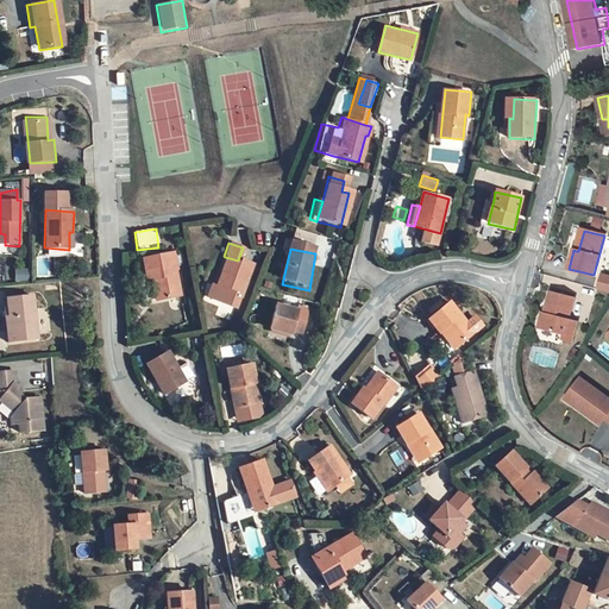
[(143,262),(140,262),(144,280),(152,278),(156,300),(174,296),(167,258),(163,258),(162,256),(142,258),(143,258),(143,261),(143,262)]
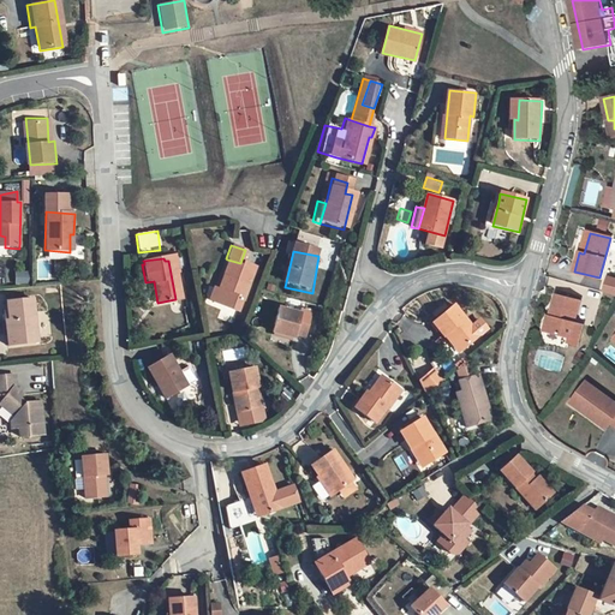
[(254,266),(242,261),(240,263),(227,260),(216,288),(215,287),(210,300),(236,310),(240,298),(242,298),(254,266)]
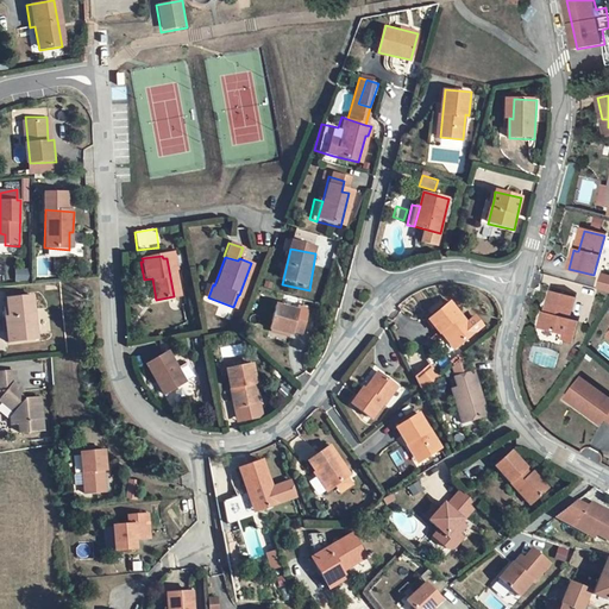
[(597,288),(608,290),(608,274),(601,272),(597,288)]
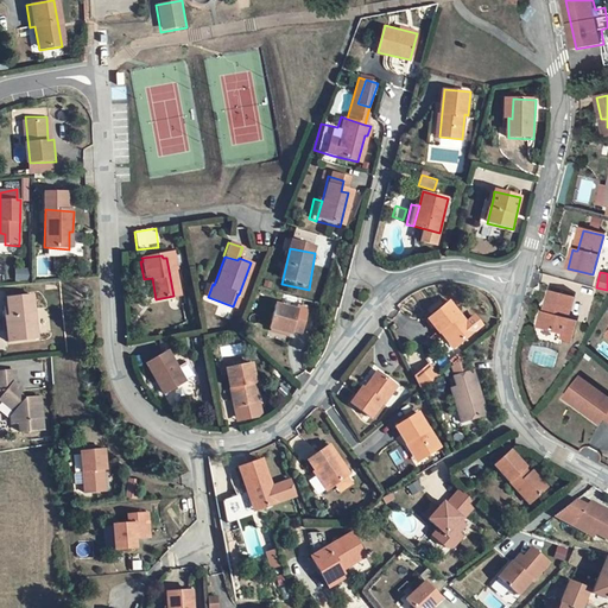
[(544,316),(542,331),(565,336),(564,342),(574,343),(578,323),(569,321),(574,299),(550,295),(545,316),(544,316)]
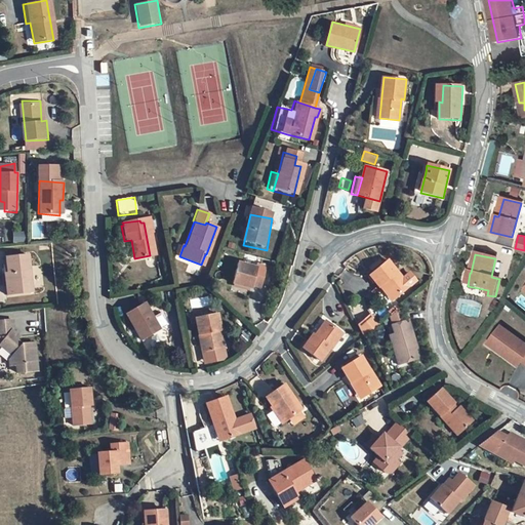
[(10,274),(11,295),(30,295),(28,258),(5,258),(5,274),(10,274)]
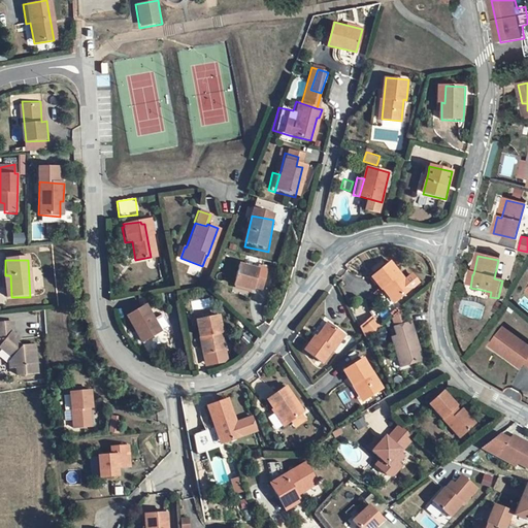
[(385,290),(397,304),(409,292),(404,287),(406,286),(389,266),(371,281),(381,293),(385,290)]
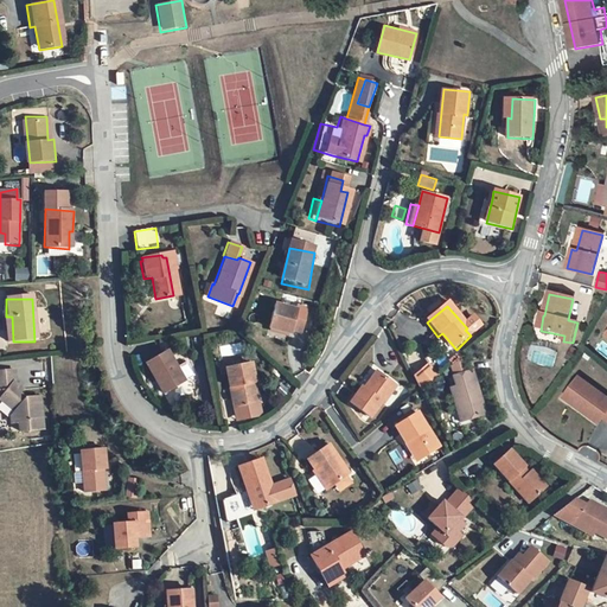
[(299,314),(276,310),(272,332),(293,338),(294,333),(305,336),(311,311),(300,308),(299,314)]
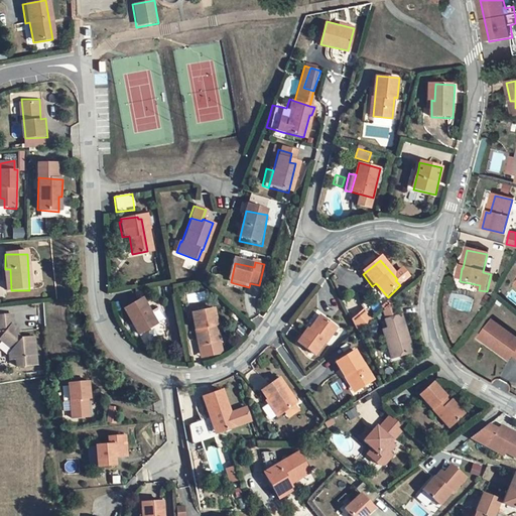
[(11,290),(10,269),(5,269),(2,270),(3,290),(11,290)]
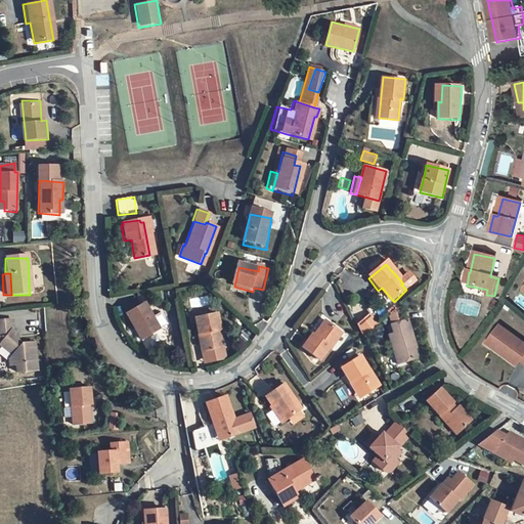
[(382,288),(378,291),(390,305),(394,302),(382,288)]
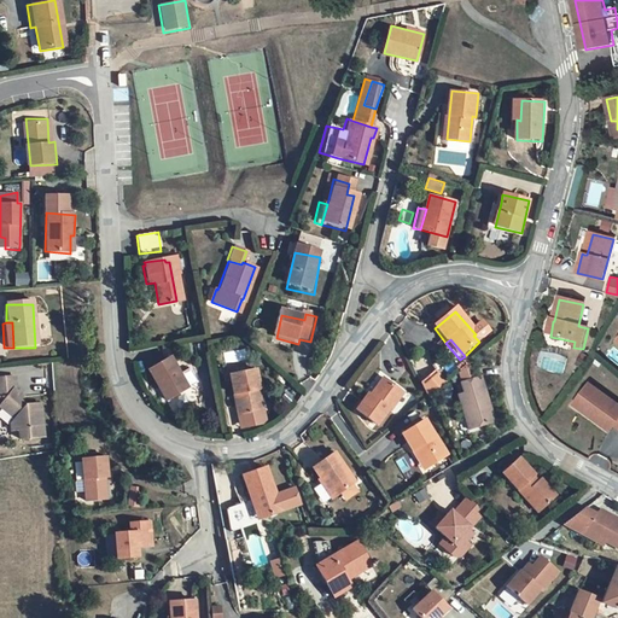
[(170,359),(149,373),(169,403),(191,388),(199,383),(190,368),(181,374),(170,359)]
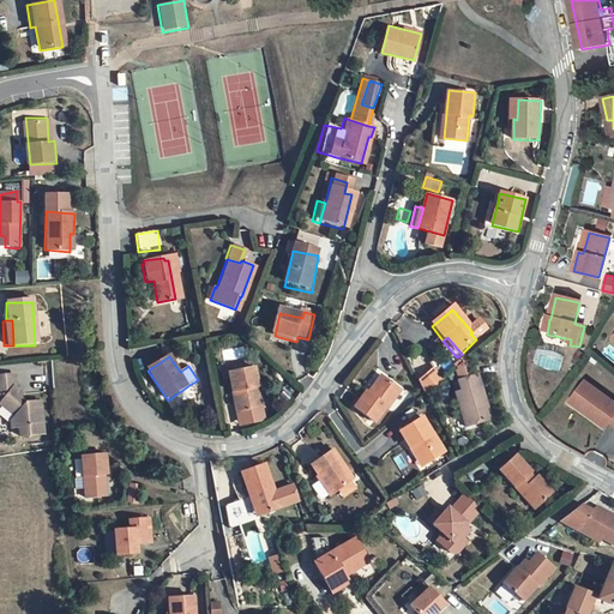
[(491,423),(487,413),(489,411),(479,375),(476,377),(471,359),(457,371),(462,384),(459,385),(462,395),(457,397),(468,431),(491,423)]
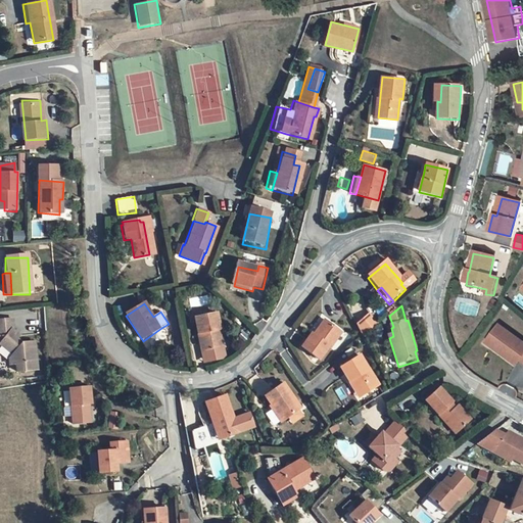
[(363,321),(370,331),(380,324),(372,314),(363,321)]
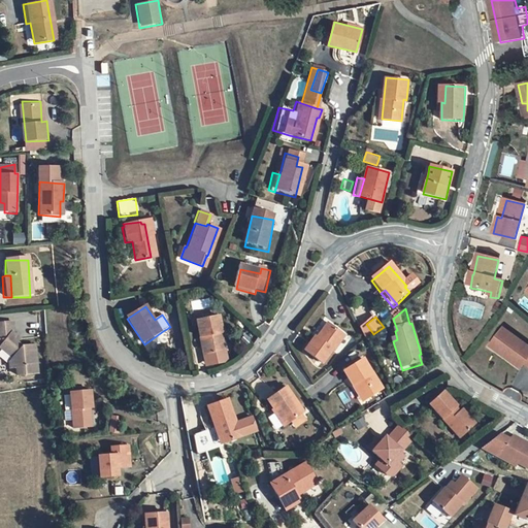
[(205,338),(209,357),(210,357),(223,354),(225,354),(221,334),(222,334),(219,318),(195,323),(199,340),(205,338)]
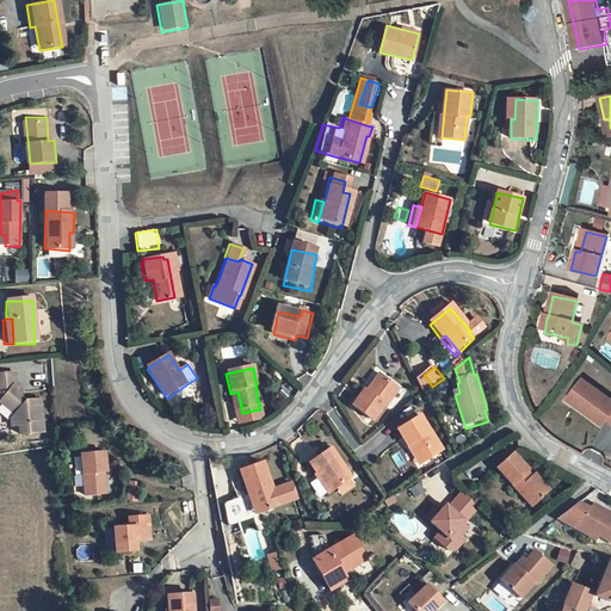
[(0,408),(5,415),(10,415),(10,427),(14,426),(16,436),(41,434),(38,402),(20,403),(17,400),(10,392),(13,389),(12,375),(0,376),(0,408)]
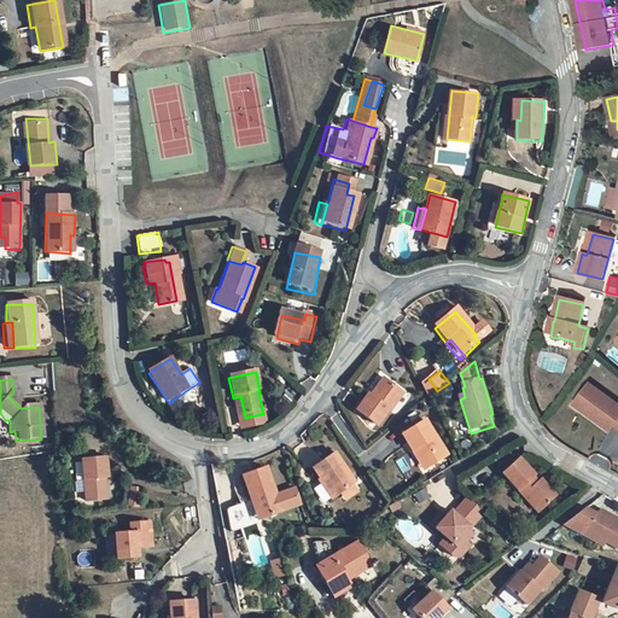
[(429,379),(423,385),(429,398),(437,391),(429,379)]
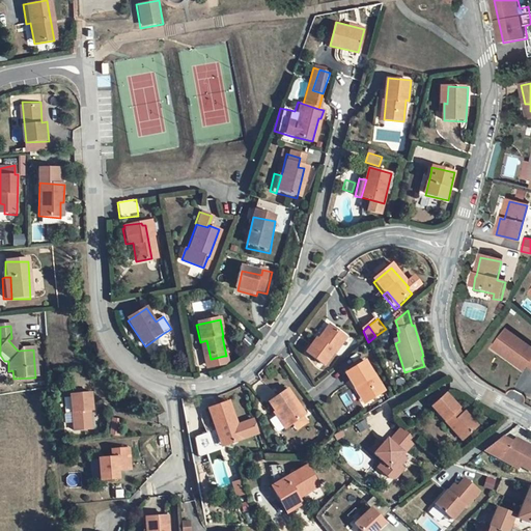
[(318,343),(322,345),(334,330),(331,328),(318,343)]
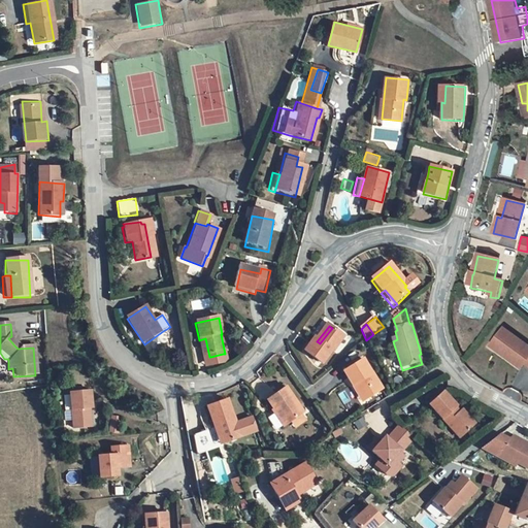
[(347,339),(332,328),(320,343),(317,341),(316,339),(305,353),(322,366),(332,354),(334,355),(347,339)]
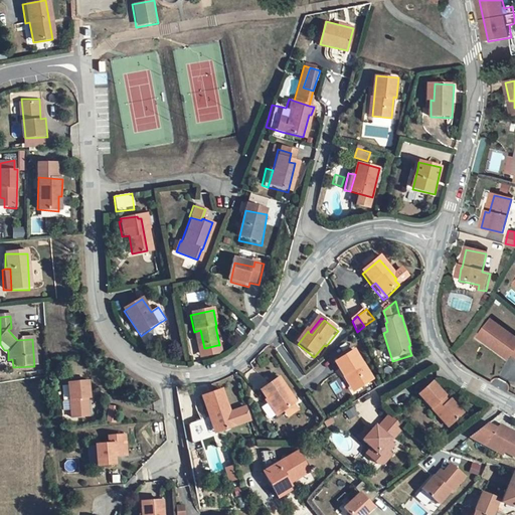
[(487,332),(481,340),(506,360),(510,355),(514,359),(514,339),(490,320),(483,329),(487,332)]
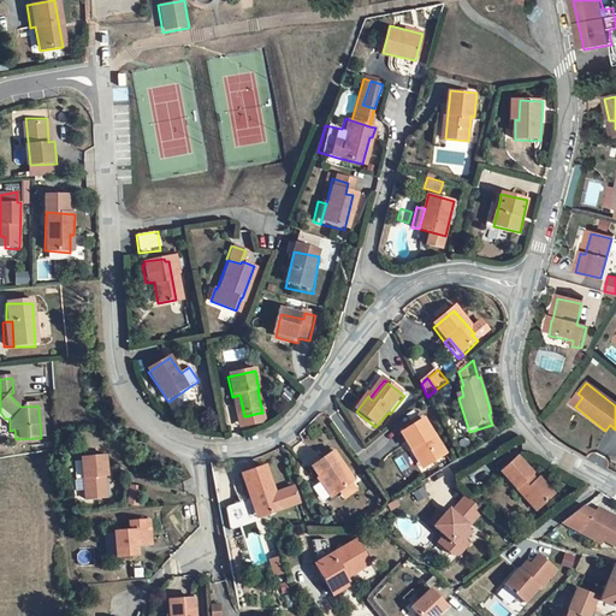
[(10,395),(17,403),(21,401),(13,392),(10,395)]
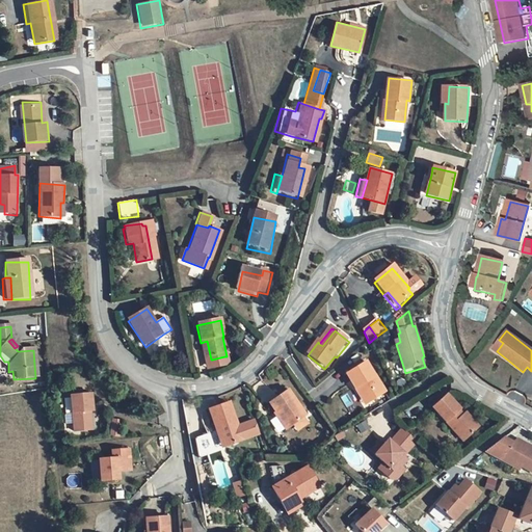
[(499,340),(493,348),(497,351),(503,343),(499,340)]
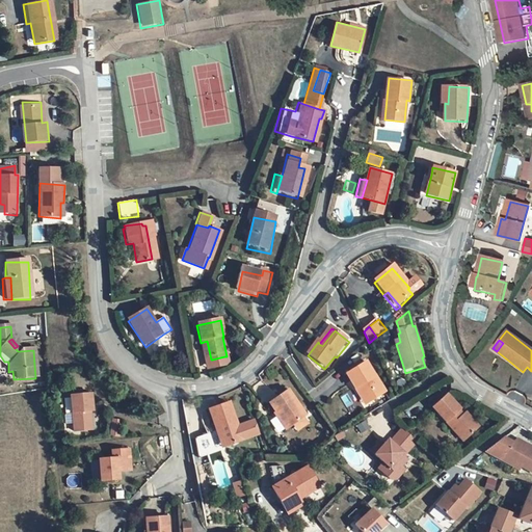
[(201,343),(206,361),(211,360),(207,341),(201,343)]
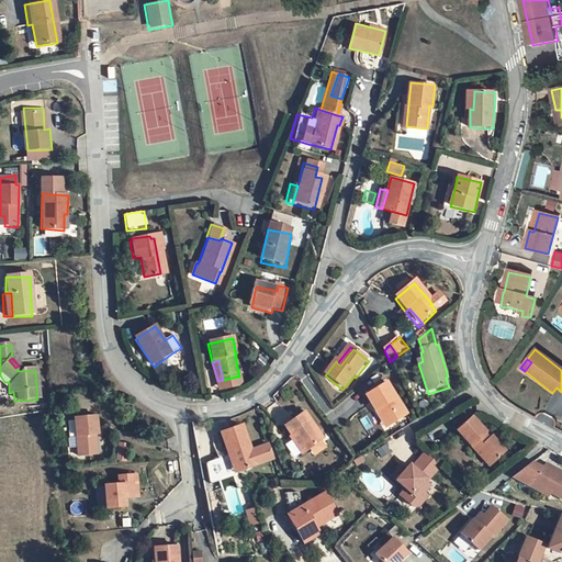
[(224,380),(225,390),(239,388),(237,377),(224,380)]
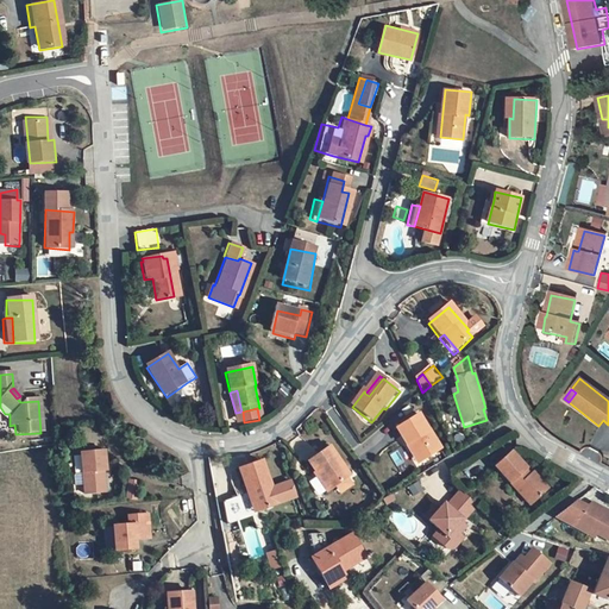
[(405,444),(410,440),(424,462),(438,452),(426,433),(428,432),(418,418),(396,432),(405,444)]
